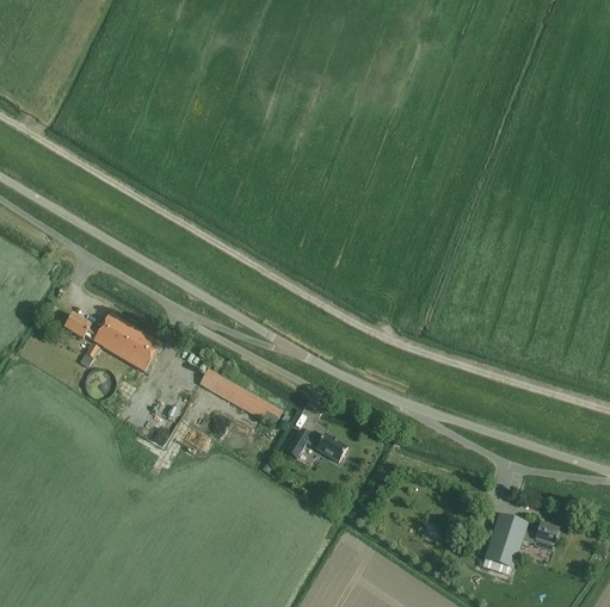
[(20,282),(28,268),(19,264),(11,277),(20,282)]
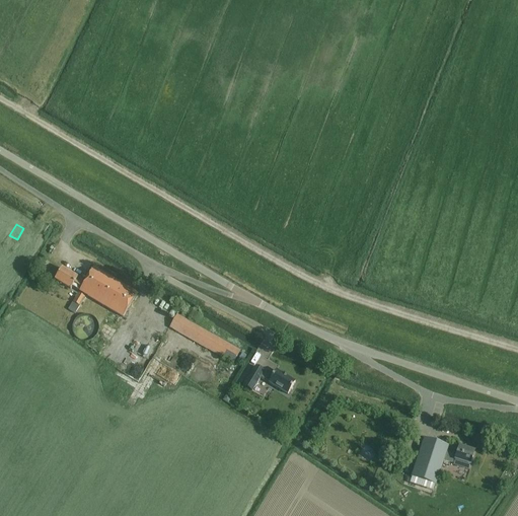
[(136,291),(92,266),(82,282),(75,278),(76,276),(61,266),(54,278),(69,287),(70,285),(122,315),(136,291)]
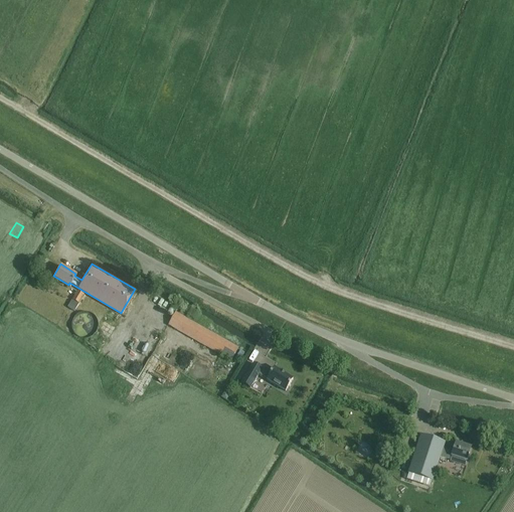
[(74,310),(78,303),(77,303),(83,293),(76,289),(66,305),(74,310)]
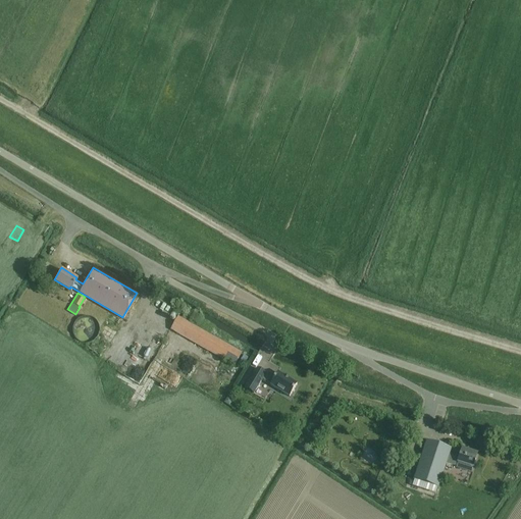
[(233,363),(236,360),(241,351),(176,315),(170,326),(233,363)]
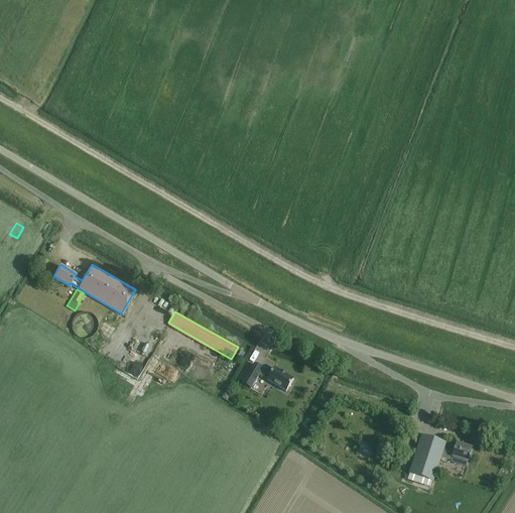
[(170,365),(174,358),(163,352),(159,359),(170,365)]
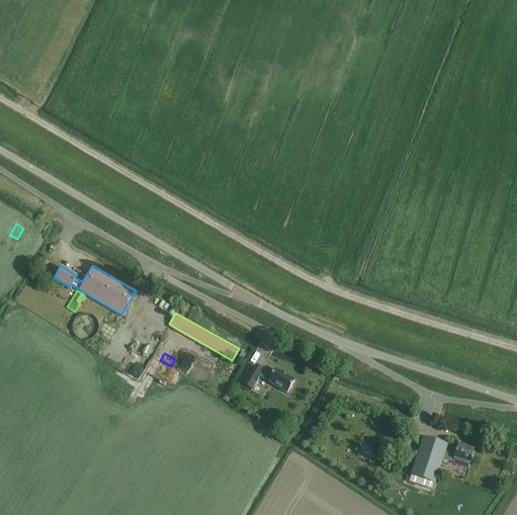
[(182,372),(187,365),(176,359),(172,365),(182,372)]
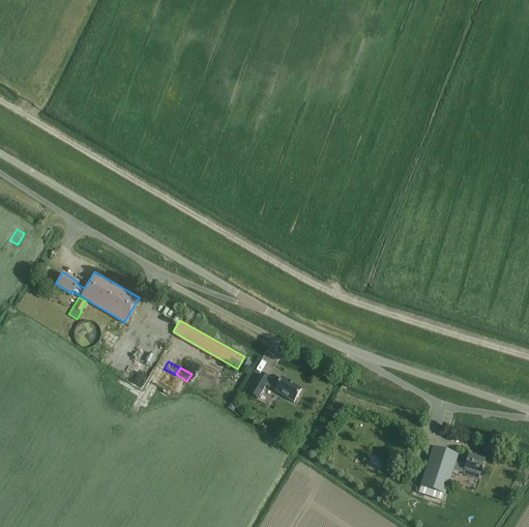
[(265,383),(268,378),(268,377),(260,372),(247,391),(257,398),(265,383)]
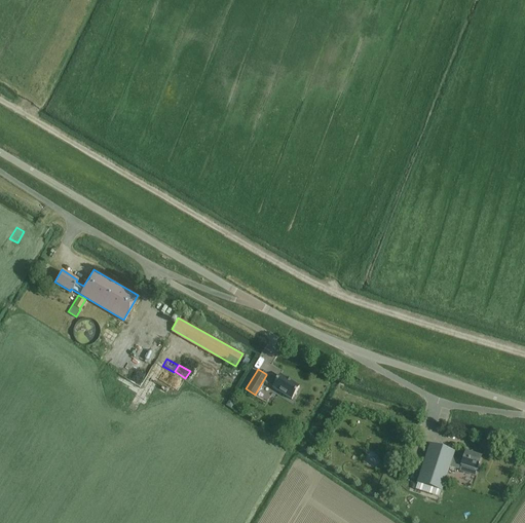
[(291,398),(298,385),(278,373),(274,380),(266,375),(263,380),(271,385),(291,398)]
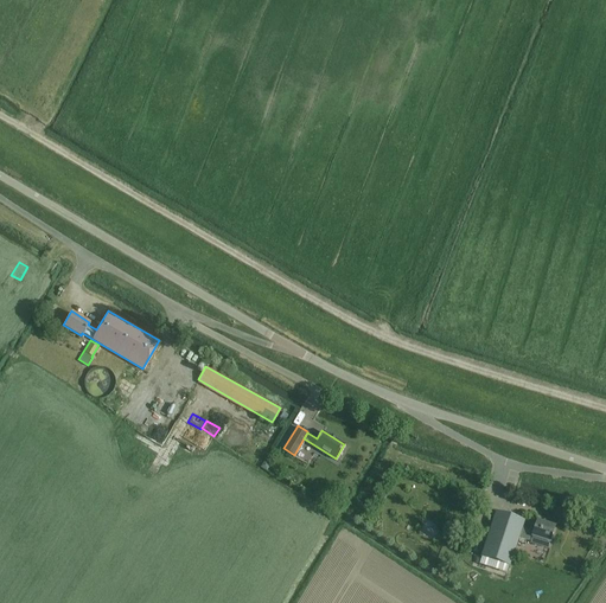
[(491,521),(480,555),(509,564),(518,536),(530,539),(529,540),(547,546),(549,540),(550,537),(554,525),(536,519),(534,527),(522,524),(523,519),(495,510),(491,521)]
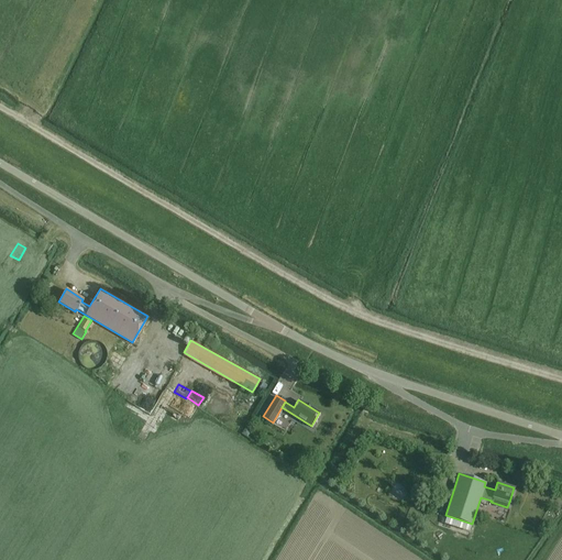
All buildings are outlined.
